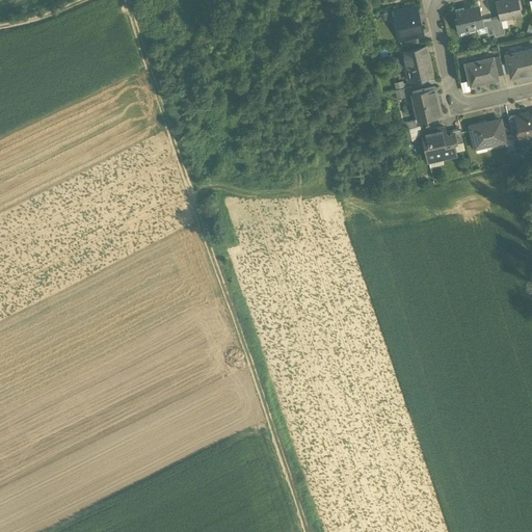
[(516,0),(504,0),(496,2),(499,18),(500,21),(501,21),(521,16),(516,0)]
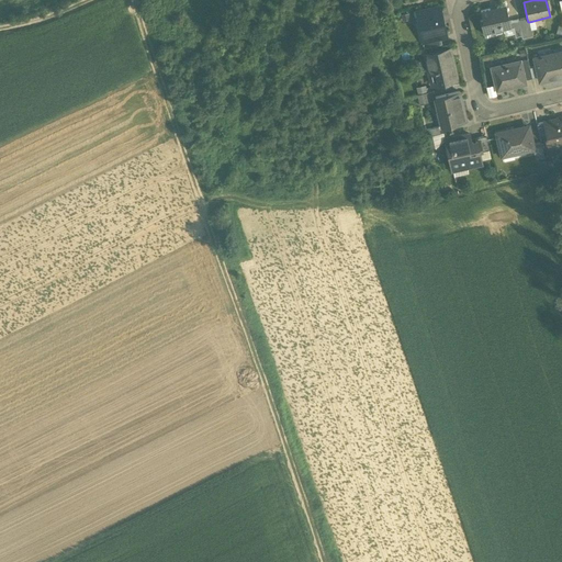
[(505,7),(481,12),(483,21),(481,22),(484,35),(510,29),(505,7)]
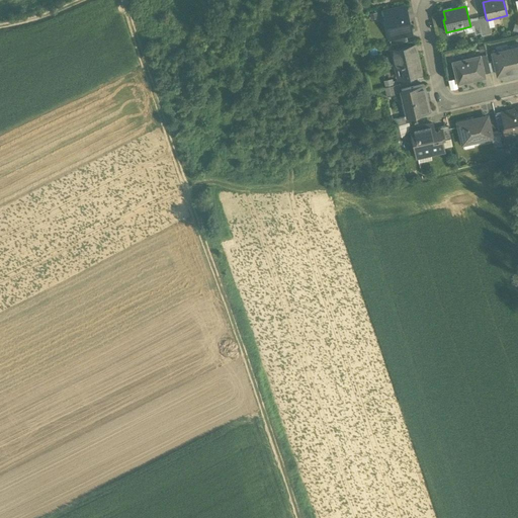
[(405,7),(382,12),(385,24),(390,23),(393,38),(406,35),(412,34),(405,7)]
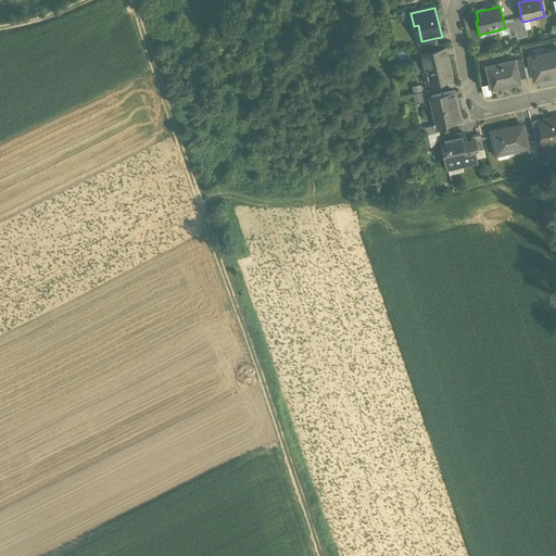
[(521,19),(513,21),(516,36),(517,39),(527,37),(523,22),(522,22),(521,19)]
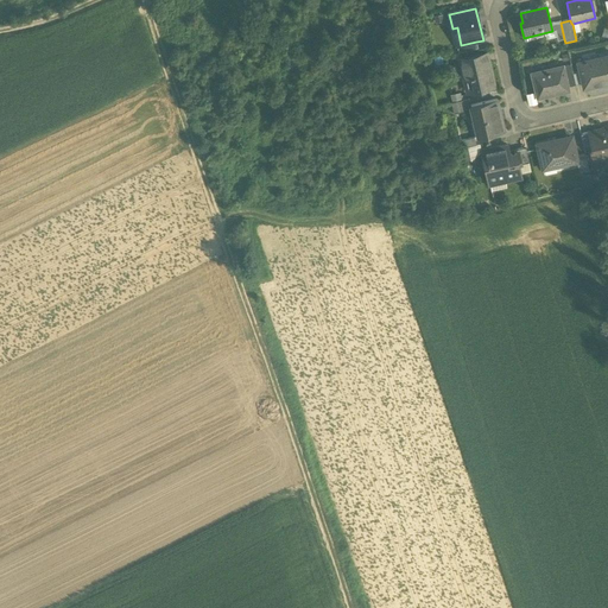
[(561,23),(553,24),(557,40),(564,39),(561,23)]
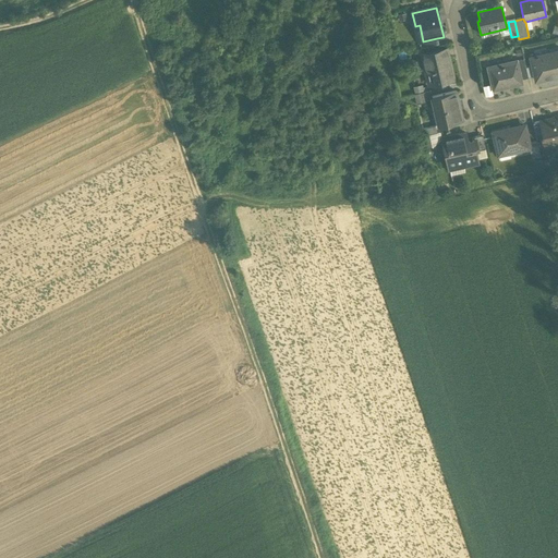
[(437,38),(423,41),(419,43),(421,49),(438,45),(437,38)]
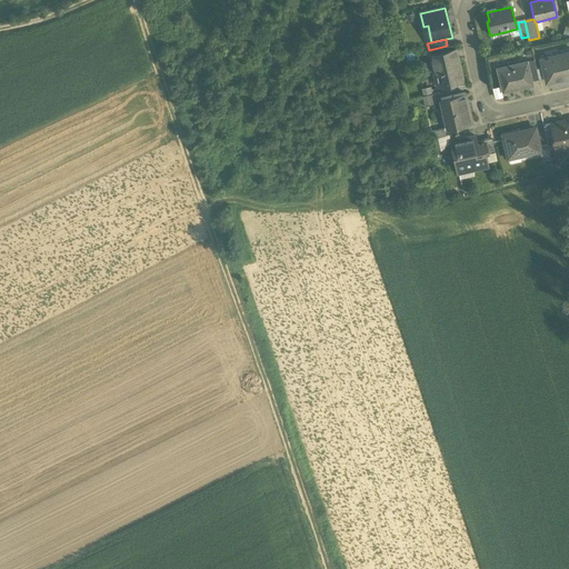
[(568,52),(540,59),(546,82),(565,79),(563,76),(568,73),(568,52)]
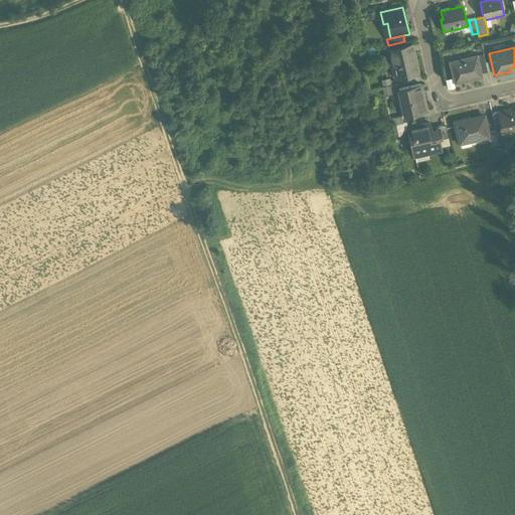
[(402,48),(389,51),(391,59),(394,59),(394,58),(404,56),(402,48)]
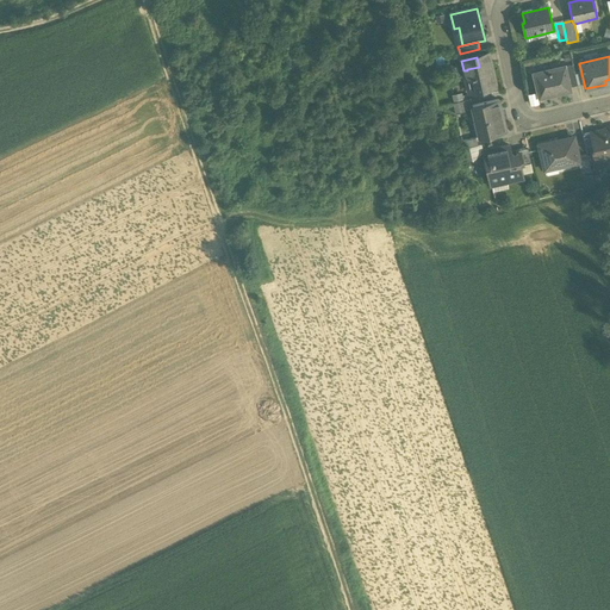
[(479,67),(467,69),(467,70),(464,70),(470,93),(496,87),(490,63),(479,67)]
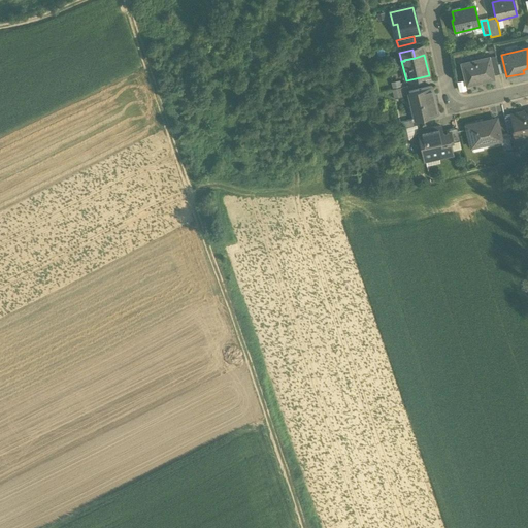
[(495,56),(489,58),(493,75),(500,74),(495,56)]
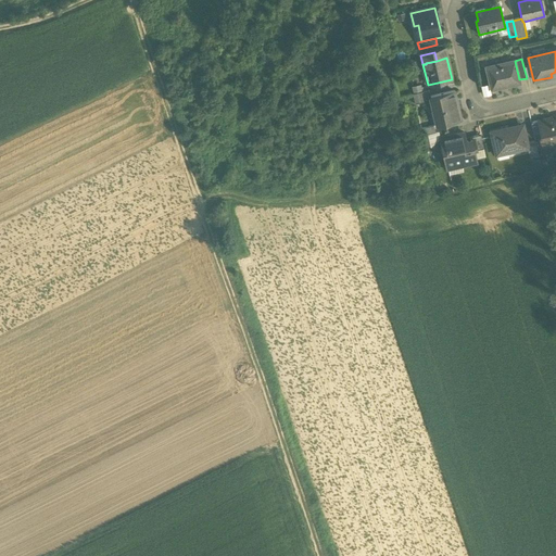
[(515,61),(485,67),(491,91),(520,85),(519,79),(515,61)]
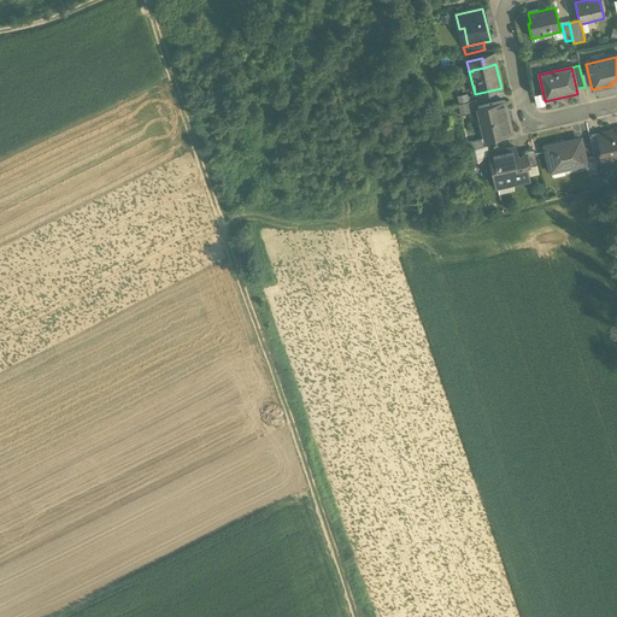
[(476,101),(458,105),(460,117),(479,112),(477,109),(479,109),(476,101)]
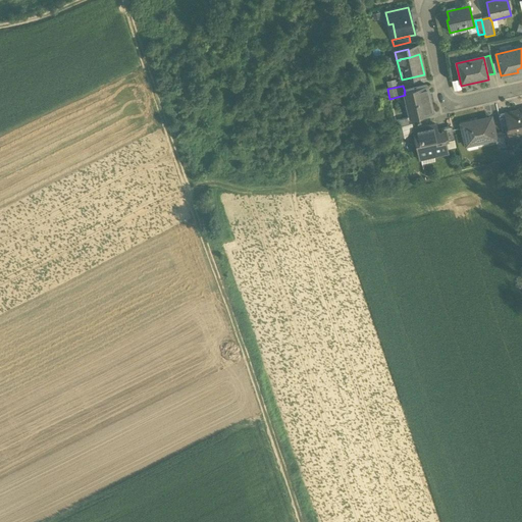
[(405,92),(404,92),(405,95),(408,106),(409,106),(412,117),(410,118),(411,119),(433,113),(427,87),(405,92)]
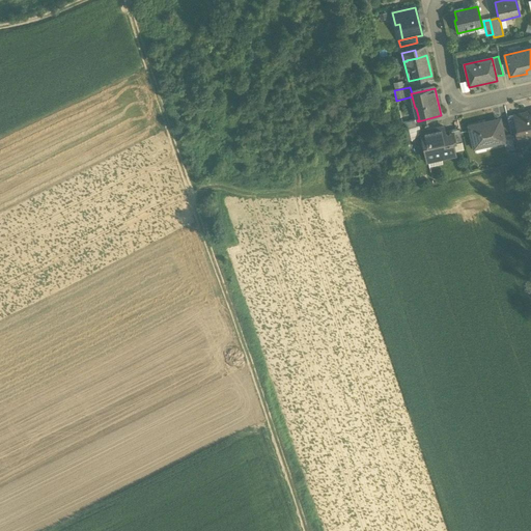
[(530,112),(514,116),(516,129),(520,142),(530,139),(530,112)]
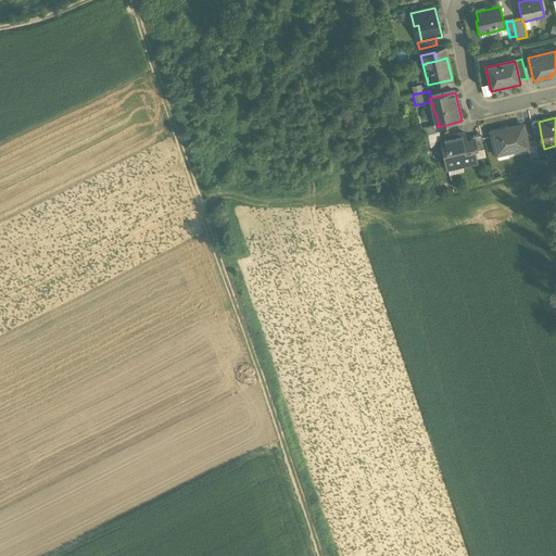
[(539,122),(531,124),(534,137),(541,135),(539,122)]
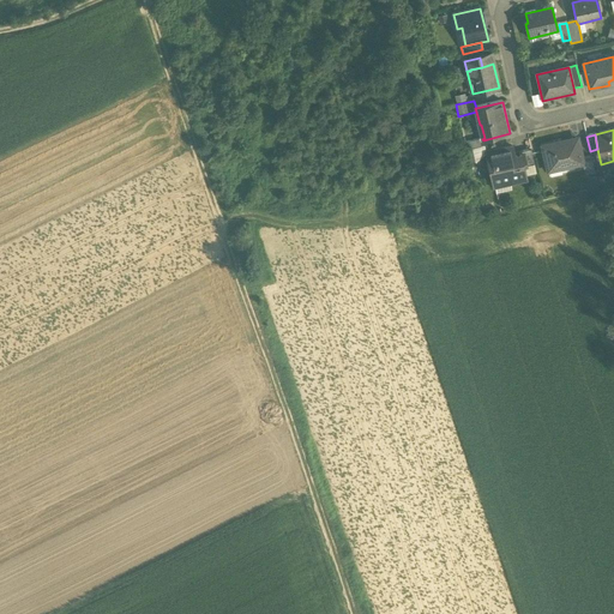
[(479,139),(465,143),(467,150),(481,146),(479,139)]
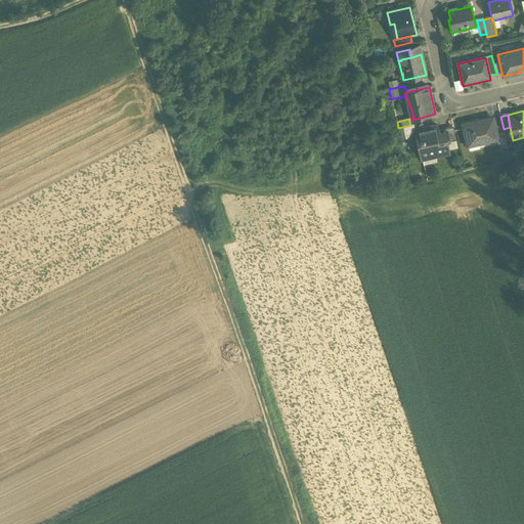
[(493,120),(473,125),(472,123),(462,125),(467,148),(497,141),(498,140),(497,136),(493,120)]
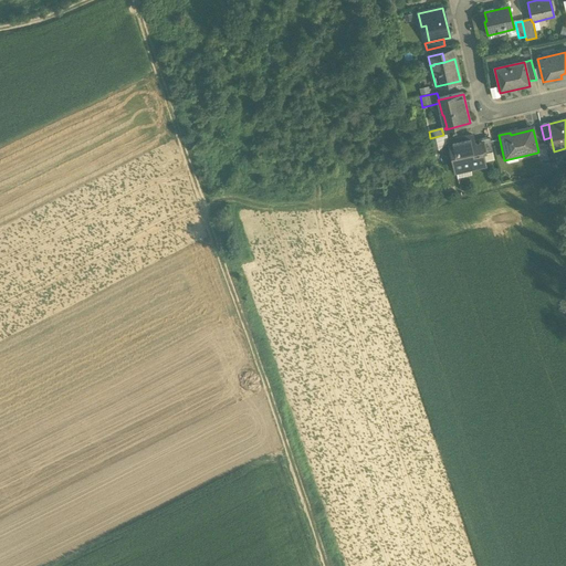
[(472,136),(448,142),(454,169),(484,163),(482,156),(481,147),(480,147),(475,148),(472,136)]
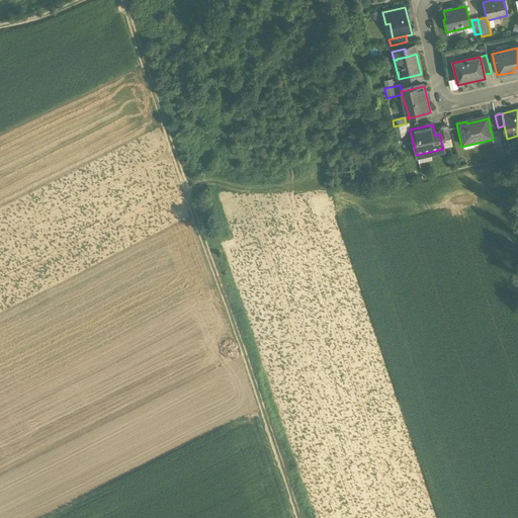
[(447,126),(437,130),(439,135),(440,135),(441,143),(450,141),(447,126)]
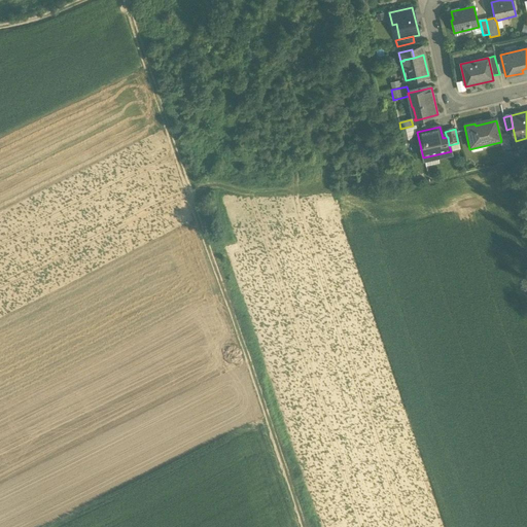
[(507,135),(500,137),(501,141),(500,142),(502,151),(511,149),(507,135)]
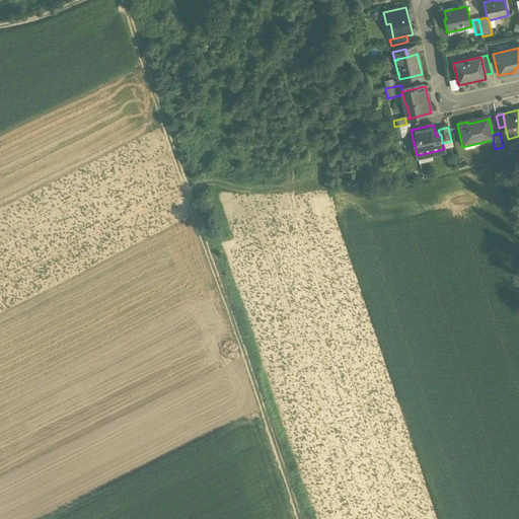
[(499,160),(506,159),(506,152),(498,152),(499,160)]
